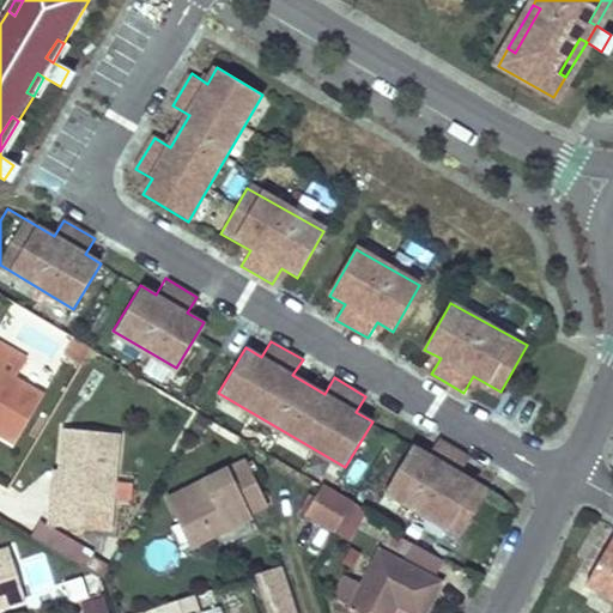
[(95,353),(79,344),(68,360),(84,370),(95,353)]
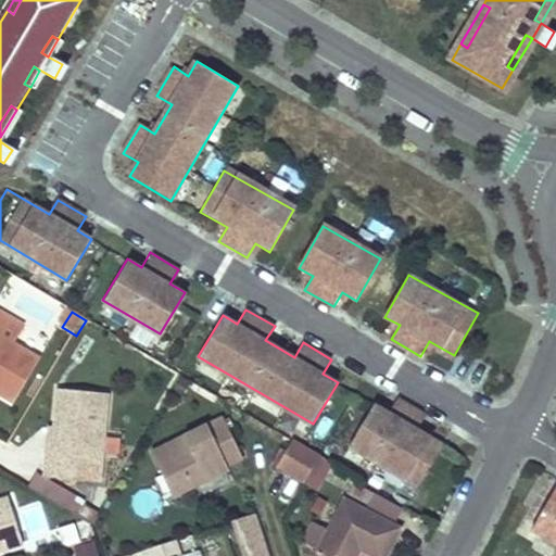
[(0,396),(14,405),(39,362),(13,345),(23,328),(0,314),(0,396)]
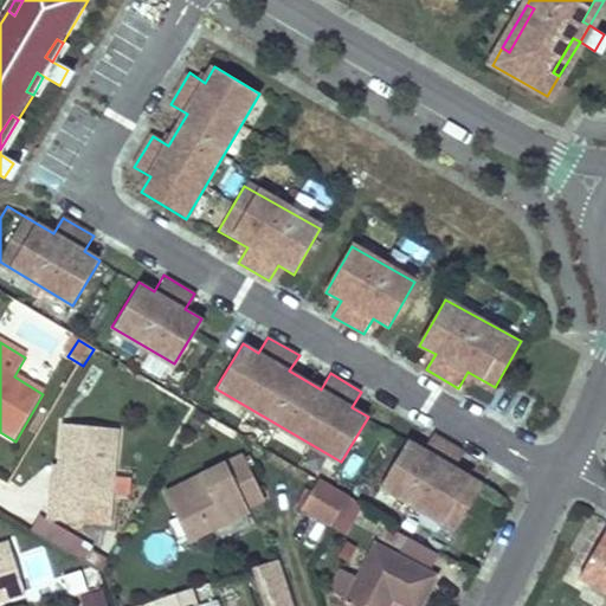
[(116,432),(64,429),(62,468),(58,503),(46,502),(45,523),(109,528),(116,432)]
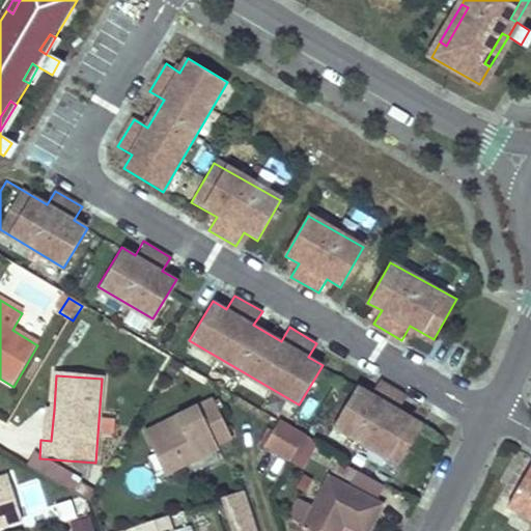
[(358,387),(334,426),(399,465),(423,425),(399,411),(407,397),(380,381),(371,394),(358,387)]
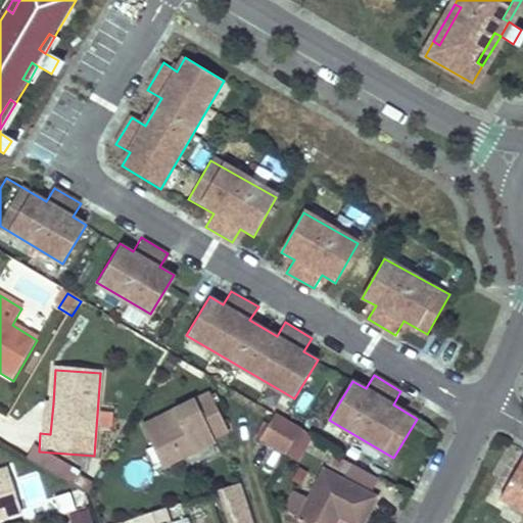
[(208,394),(141,426),(160,469),(214,444),(212,441),(227,434),(208,394)]
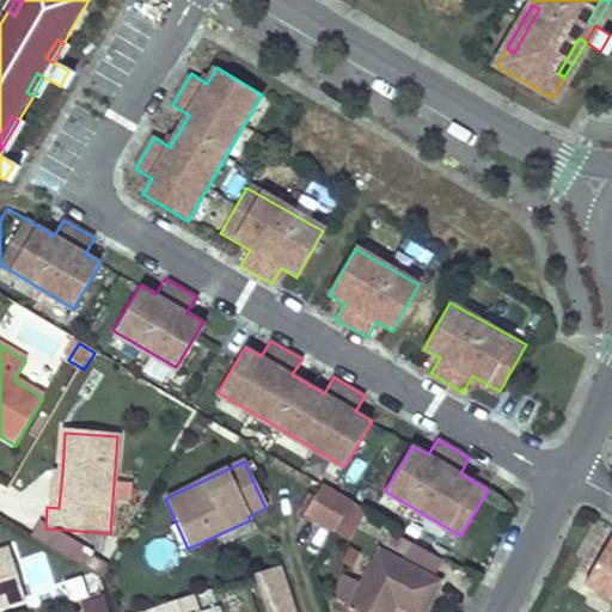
[(59,508),(62,472),(50,472),(47,507),(59,508)]
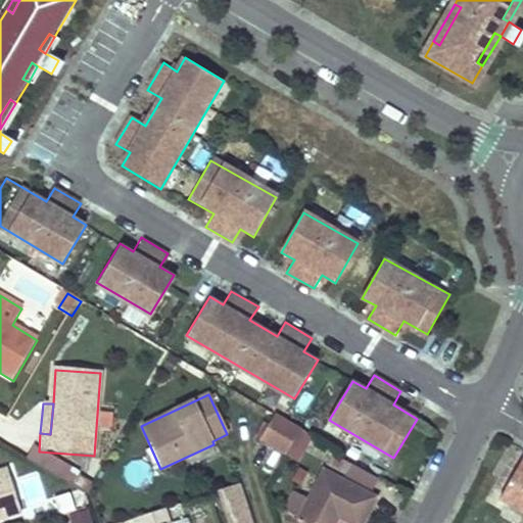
[(288,454),(302,430),(276,414),(262,438),(288,454)]
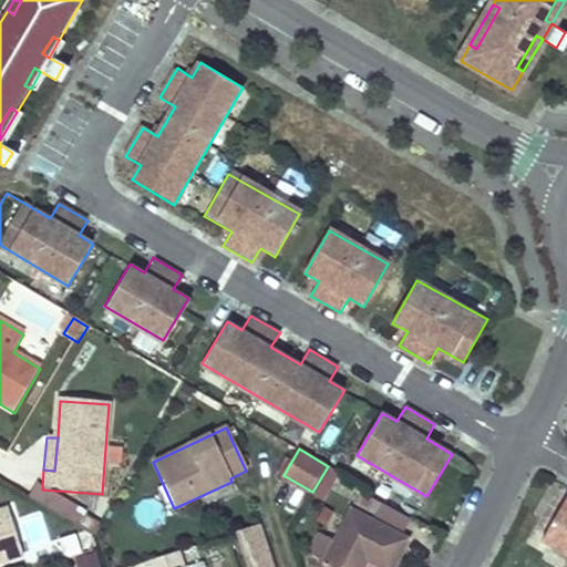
[(326,498),(340,472),(328,466),(312,492),(326,498)]
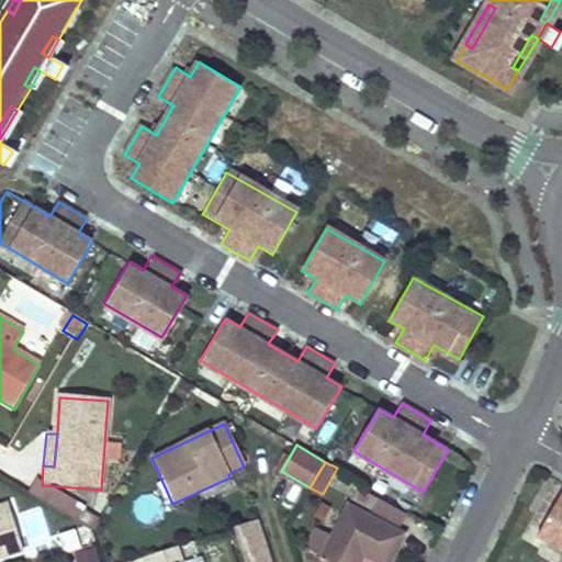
[(561,494),(539,534),(561,547),(561,494)]
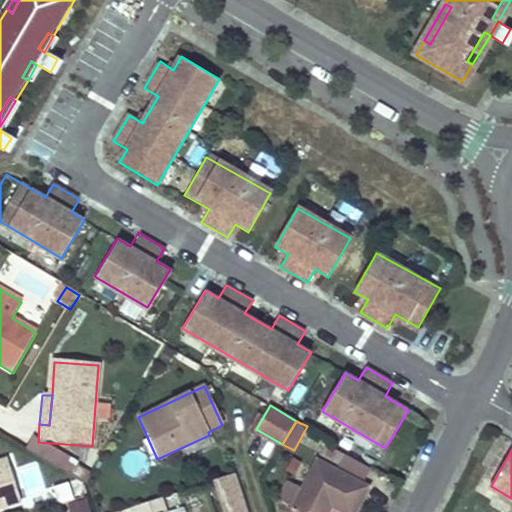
[(0,504),(1,508),(21,501),(9,462),(0,464),(0,504)]
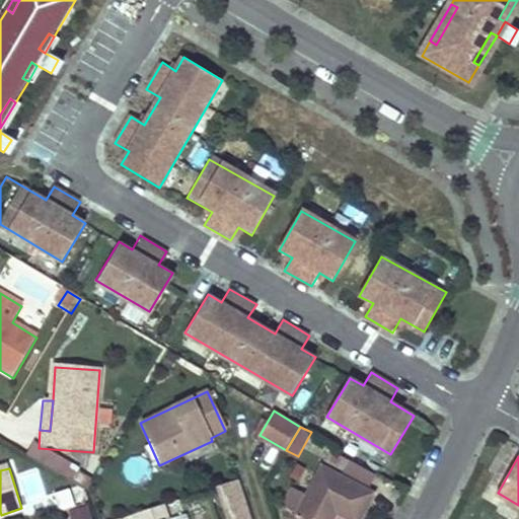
[(300,515),(297,518),(335,518),(338,515),(345,518),(363,518),(375,497),(324,469),(310,497),(300,515)]
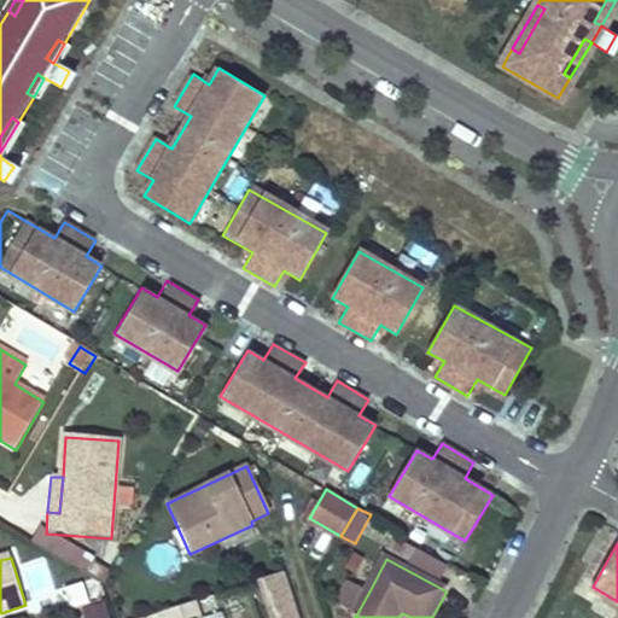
[(298,617),(284,573),(261,581),(273,617),(298,617)]
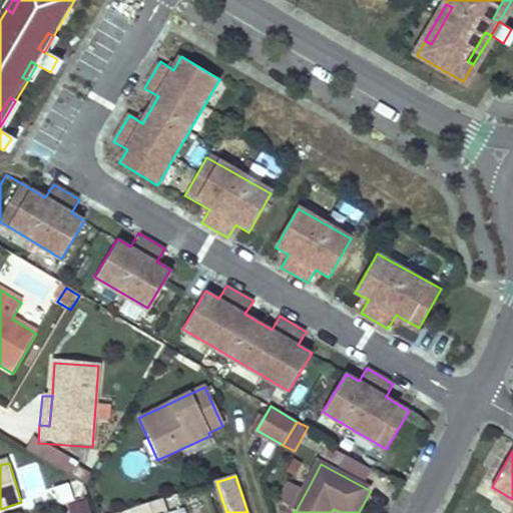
[(53,487),(58,503),(73,499),(68,482),(53,487)]
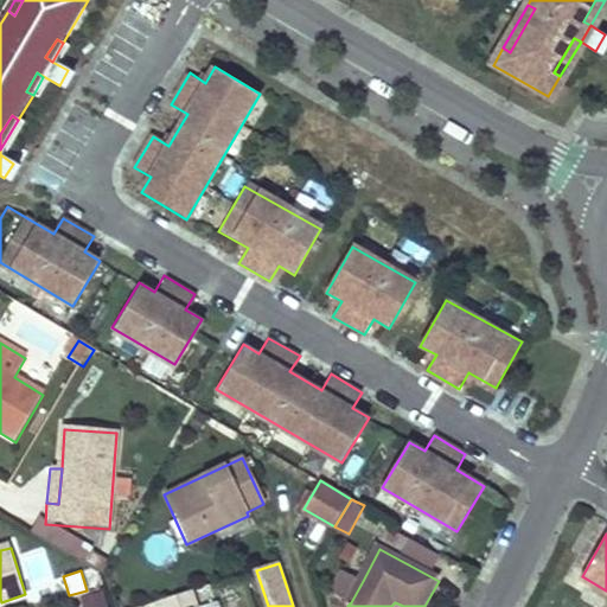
[(351,602),(363,581),(345,572),(334,594),(351,602)]
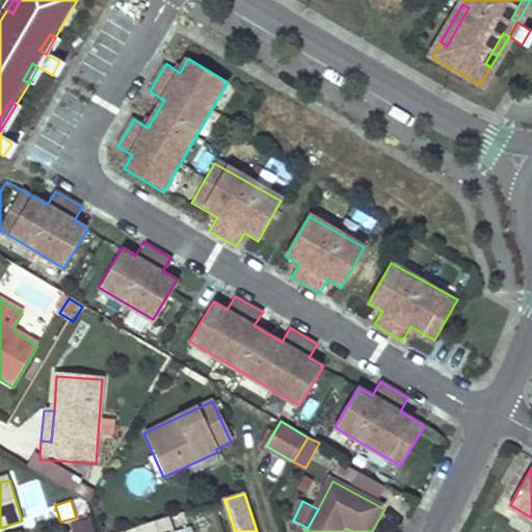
[(95,531),(91,515),(68,522),(70,531),(95,531)]
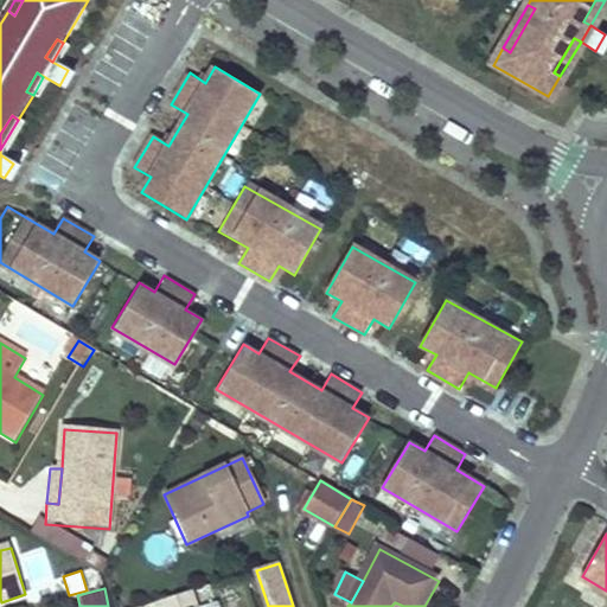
[(195,606),(191,592),(141,606),(195,606)]
